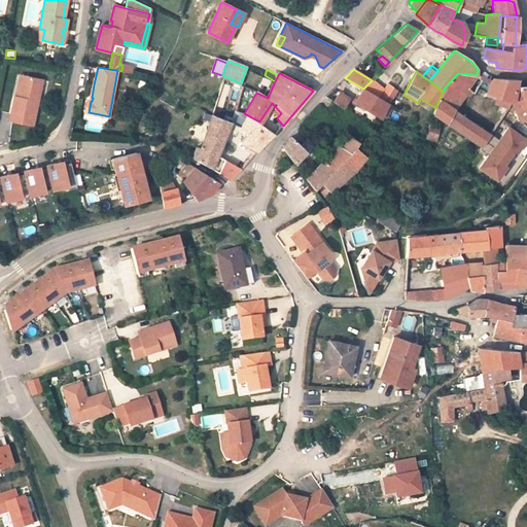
[(458,73),(454,77),(467,89),(477,75),(458,73)]
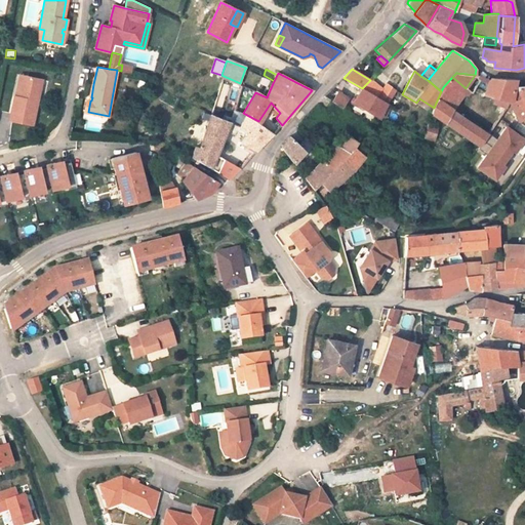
[(14,96),(9,120),(32,125),(42,79),(23,75),(17,96),(14,95),(14,96)]
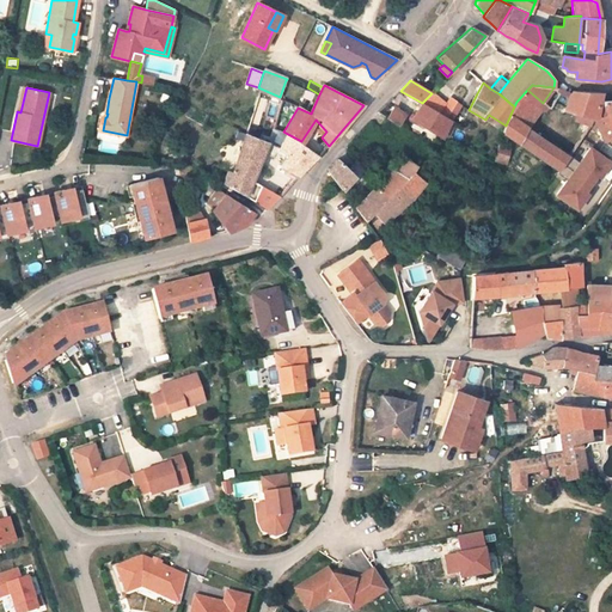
[(516,102),(514,106),(506,126),(502,132),(558,170),(569,155),(527,128),(542,109),(545,104),(543,103),(527,90),(516,102)]
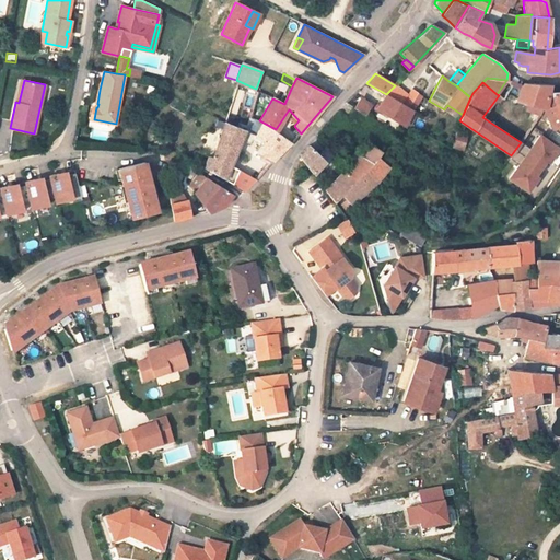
[(524,83),(520,89),(517,96),(516,100),(528,104),(543,108),(546,105),(548,95),(550,84),(524,83)]
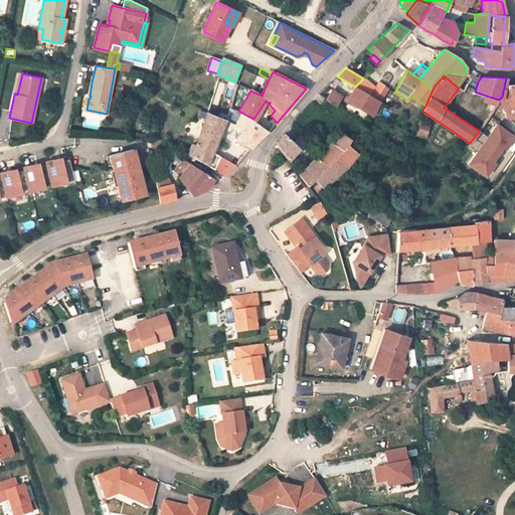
[(478,81),(471,78),(467,84),(476,89),(478,81)]
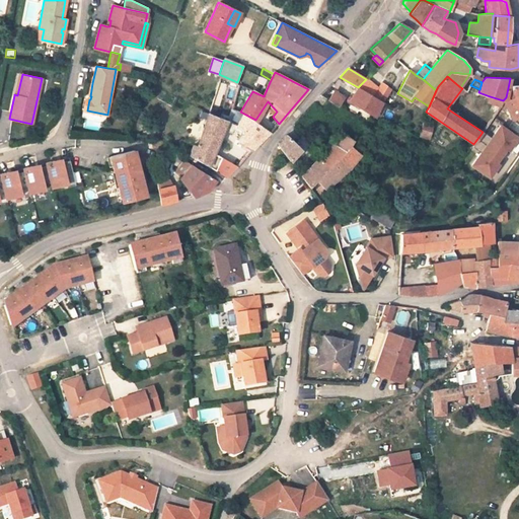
[(346,82),(343,89),(351,93),(354,86),(346,82)]
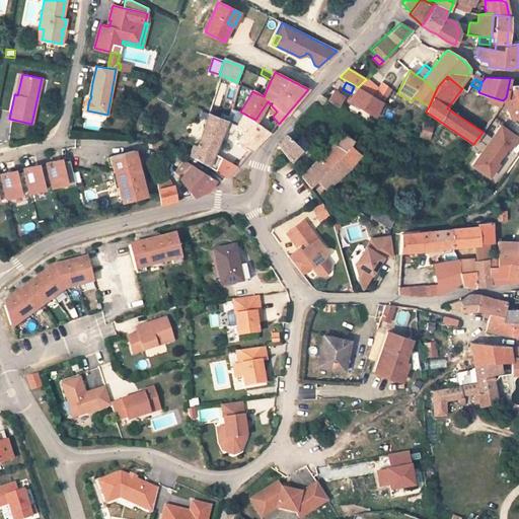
[(506,97),(503,100),(514,120),(516,118),(518,116),(518,86),(511,86),(511,88),(508,88),(506,97)]
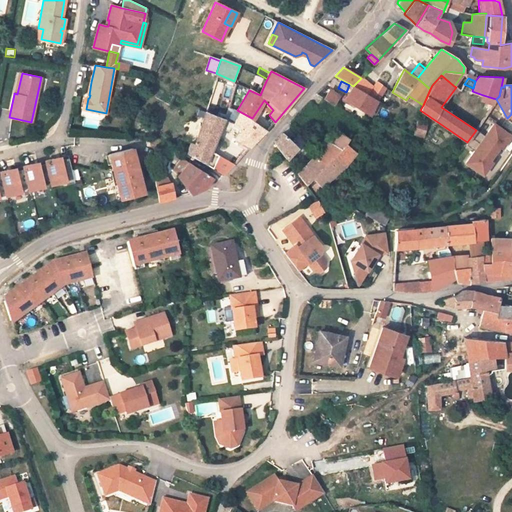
[(377,100),(353,86),(344,99),(370,115),(371,112),(377,100)]
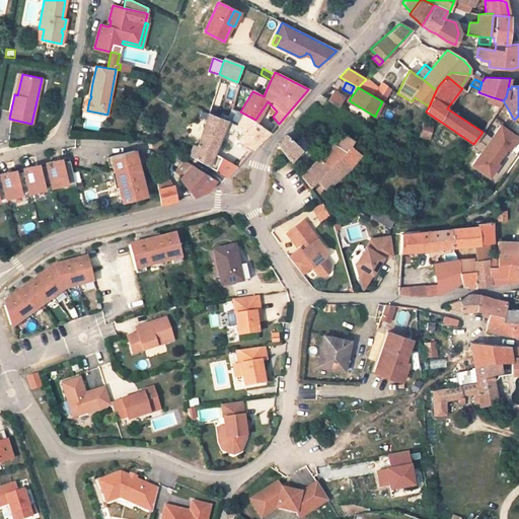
[(344,96),(335,91),(328,99),(338,104),(344,96)]
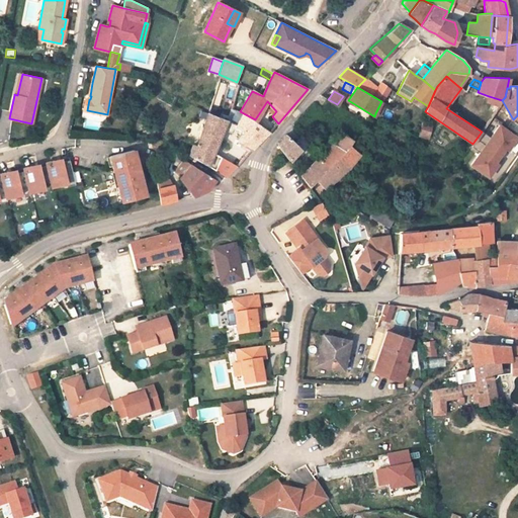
[(502,100),(489,96),(488,101),(499,105),(502,100)]
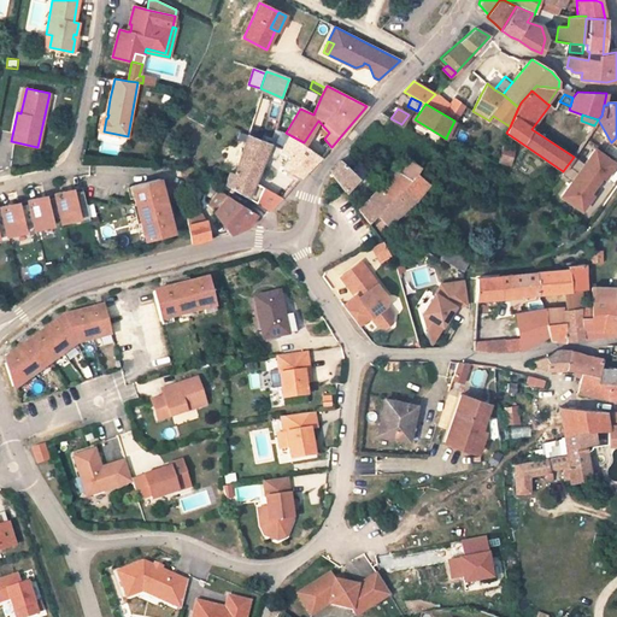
[(460,123),(454,121),(447,135),(452,137),(460,123)]
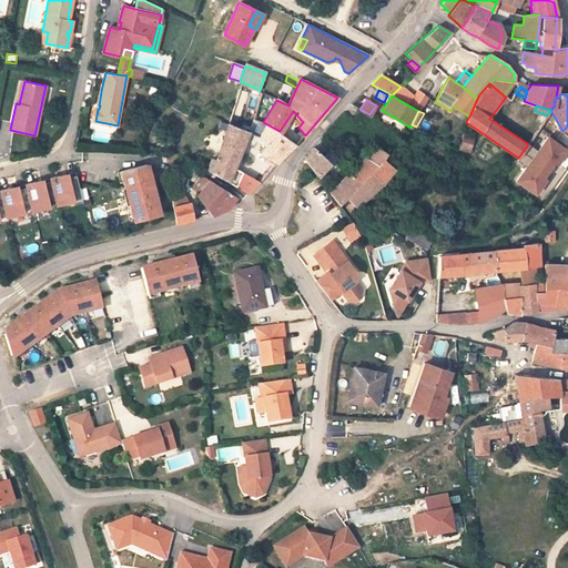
[(227,124),(226,130),(216,160),(212,173),(227,181),(250,194),(260,183),(234,168),(245,142),(249,131),(240,128),(234,125),(229,123),(227,124)]
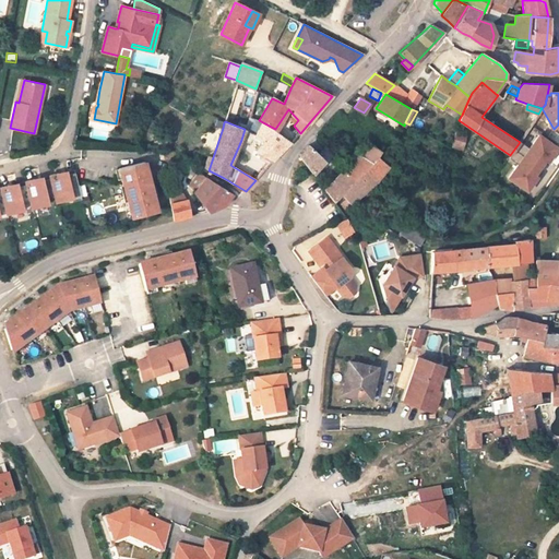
[(254,135),(263,142),(260,146),(257,154),(262,157),(260,159),(269,164),(276,157),(292,142),(262,122),(254,135)]
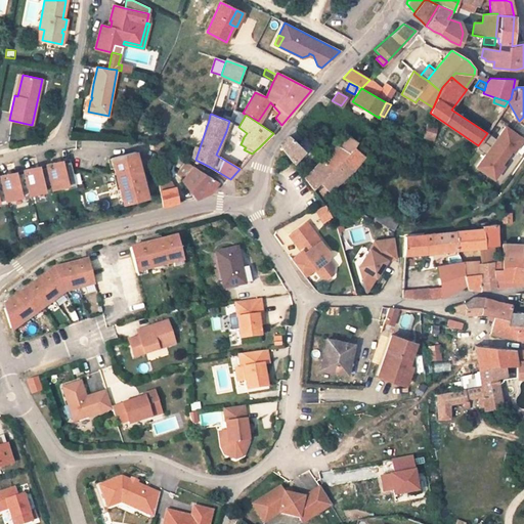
[(436,127),(427,124),(424,137),(431,139),(433,139),(436,127)]
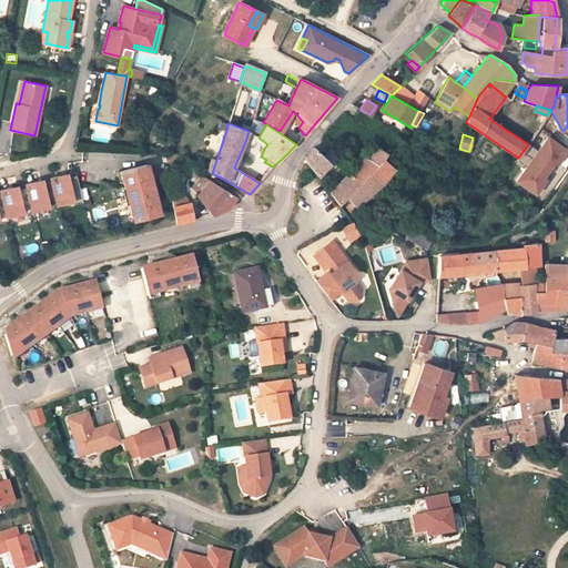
[(528,144),(518,158),(516,162),(525,168),(515,181),(534,194),(544,181),(540,179),(553,162),(555,164),(565,151),(547,138),(537,151),(528,144)]
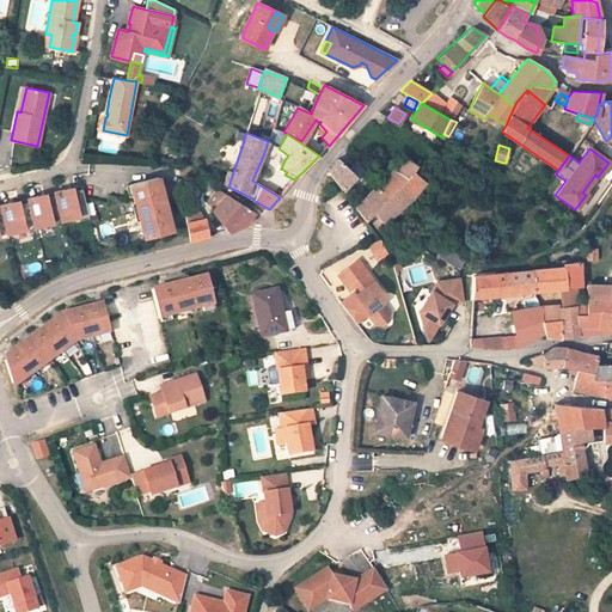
[(416,166),(403,158),(395,169),(408,178),(412,171),(416,166)]
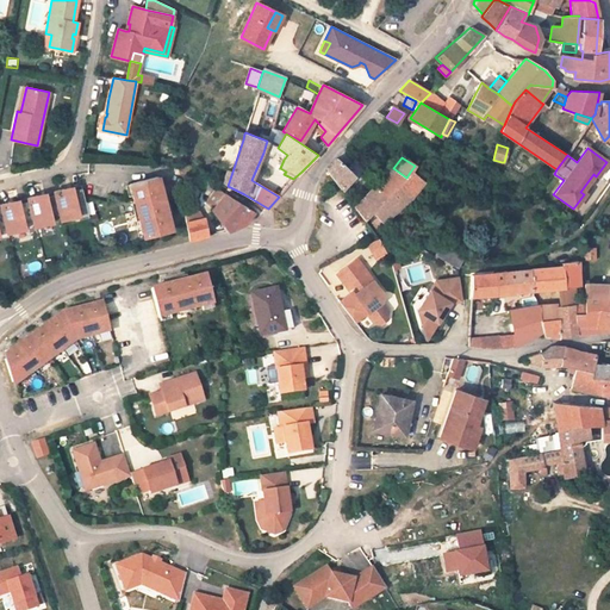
[(336,159),(325,170),(341,191),(354,176),(336,159)]
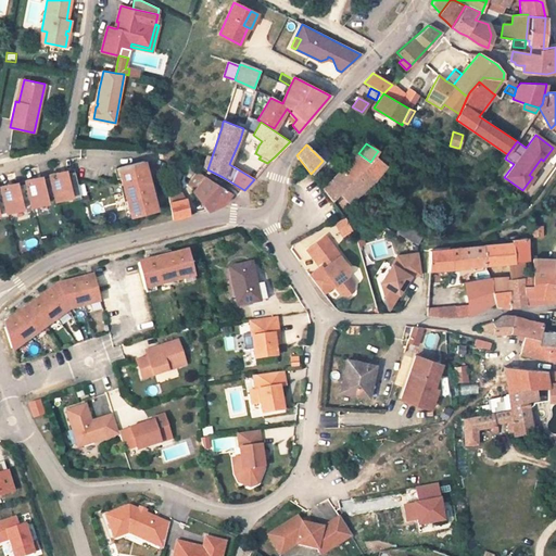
[(353,158),(350,161),(340,169),(352,180),(364,168),(375,179),(387,166),(375,155),(370,162),(358,153),(357,153),(353,158)]
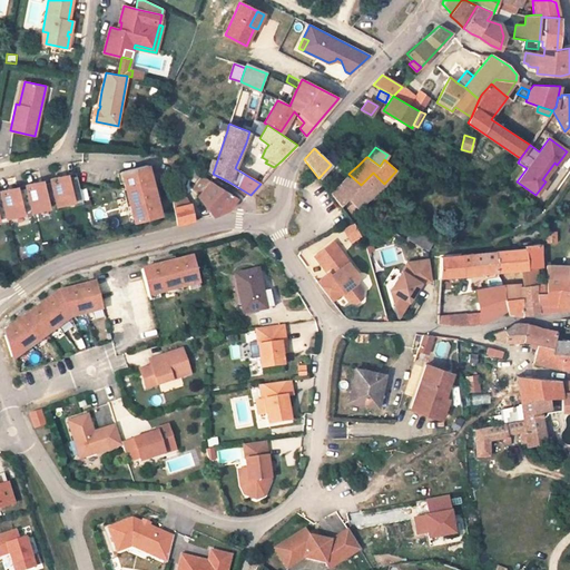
[(148,165),(121,172),(126,192),(127,192),(130,205),(129,205),(134,222),(160,215),(158,205),(155,206),(146,175),(150,174),(148,165)]
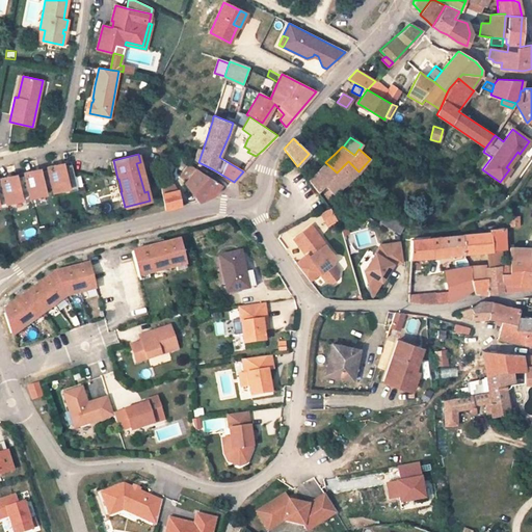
[(337,173),(325,162),(309,181),(318,192),(324,186),(328,190),(324,194),(328,200),(358,171),(348,161),(337,173)]
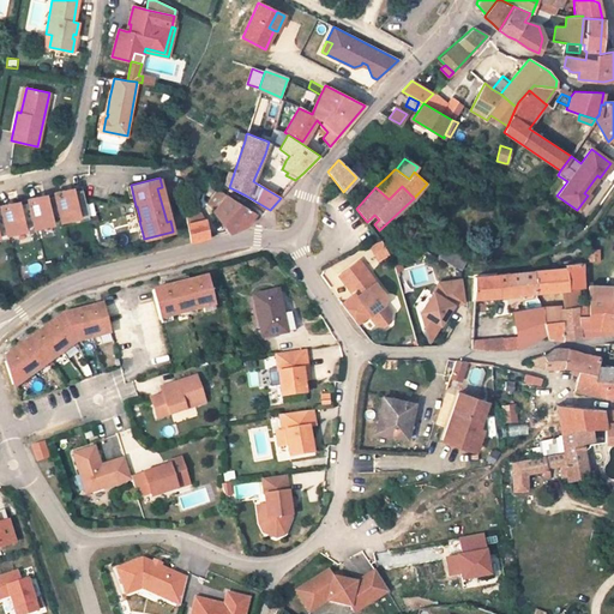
[(166,204),(162,187),(157,188),(167,222),(170,221),(168,214),(173,212),(170,203),(166,204)]
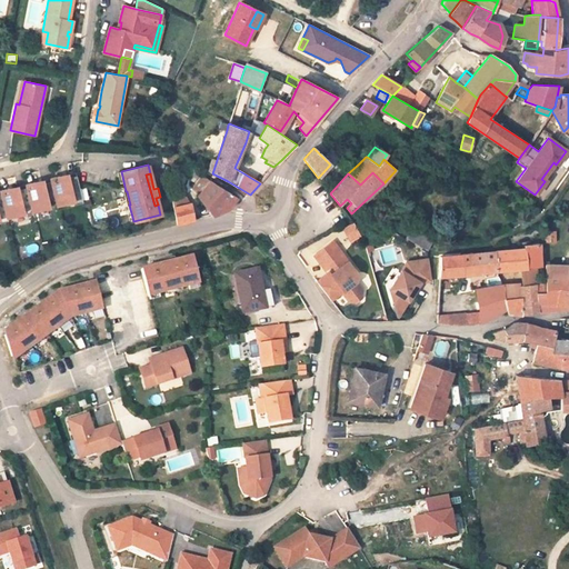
[(50,179),(51,182),(55,197),(57,206),(66,203),(66,202),(73,201),(73,205),(82,202),(76,176),(60,179),(59,176),(55,178),(50,179)]
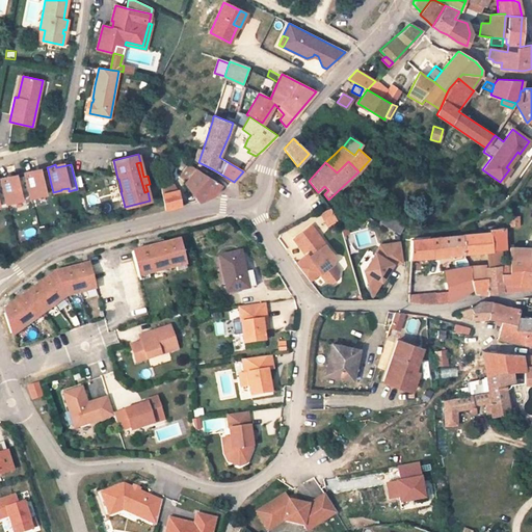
[(185,179),(185,180),(193,191),(200,202),(213,195),(221,185),(193,168),(190,164),(181,176),(185,179)]
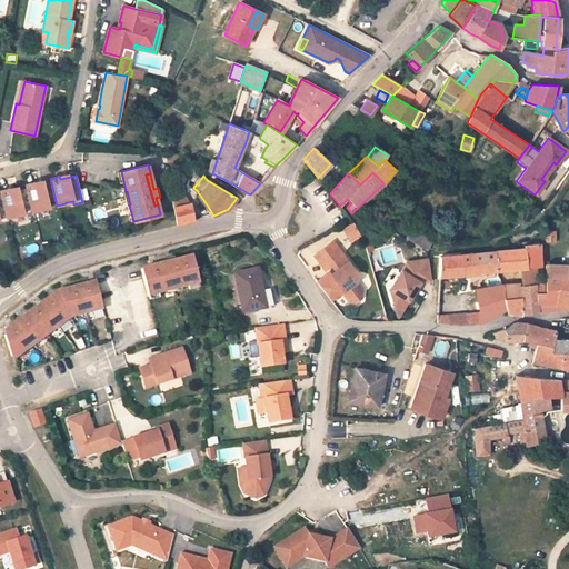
[(30,183),(26,185),(26,188),(30,203),(32,212),(41,210),(41,209),(49,207),(47,199),(55,197),(51,182),(36,186),(35,182),(30,183)]
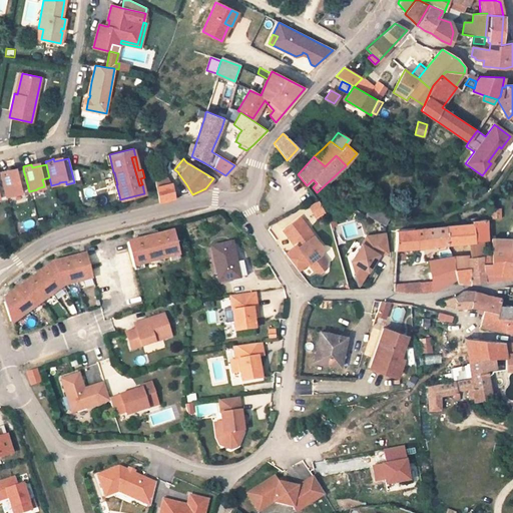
[(170,167),(154,173),(156,186),(169,183),(167,174),(171,172),(170,167)]
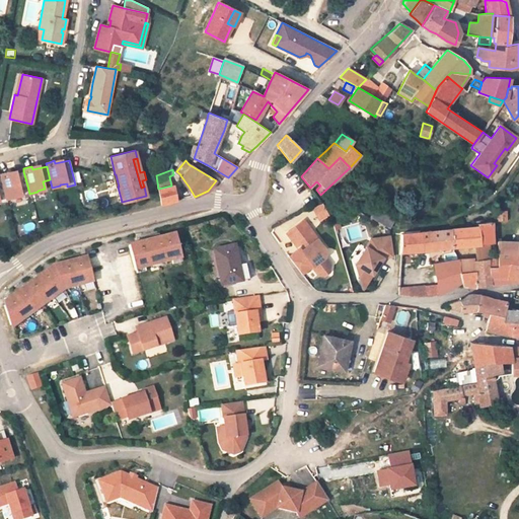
[(0,173),(0,174),(1,177),(7,199),(14,197),(14,196),(21,195),(19,188),(27,186),(23,171),(9,175),(8,171),(4,172),(0,173)]
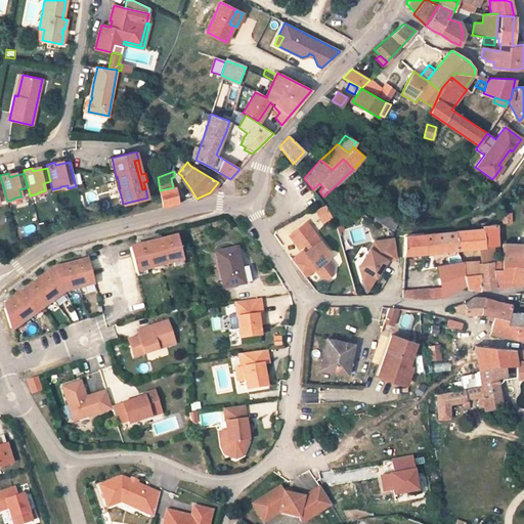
[(173,187),(160,190),(163,207),(178,204),(174,187),(173,187)]
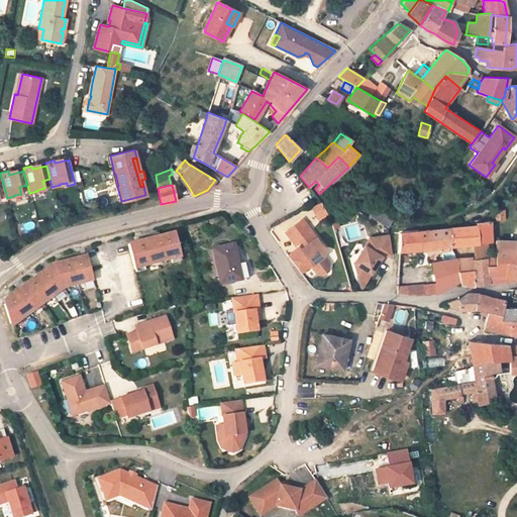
[(321,202),(311,208),(318,221),(328,215),(321,202)]
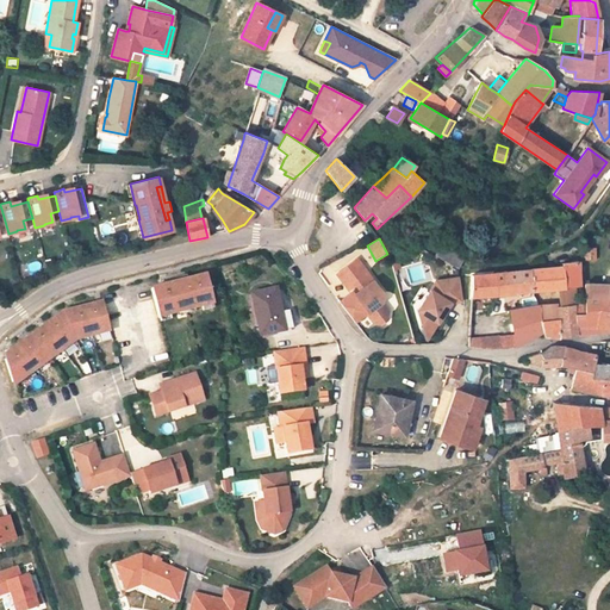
[(440,244),(434,255),(458,268),(464,257),(440,244)]
